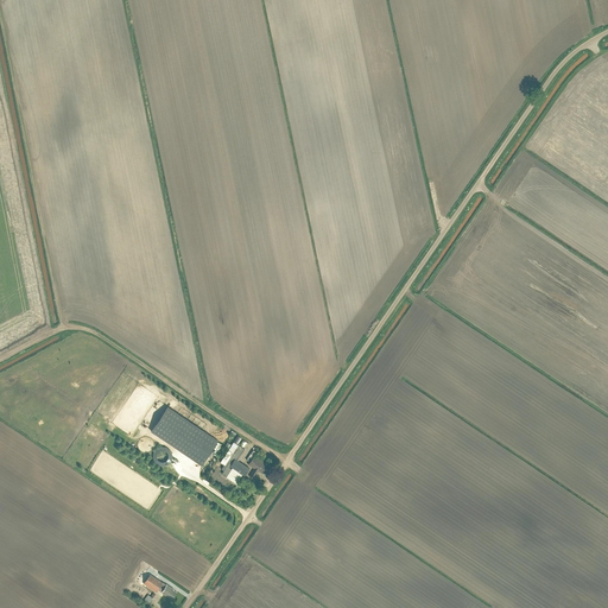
[(168,406),(151,431),(201,464),(217,441),(168,406)]
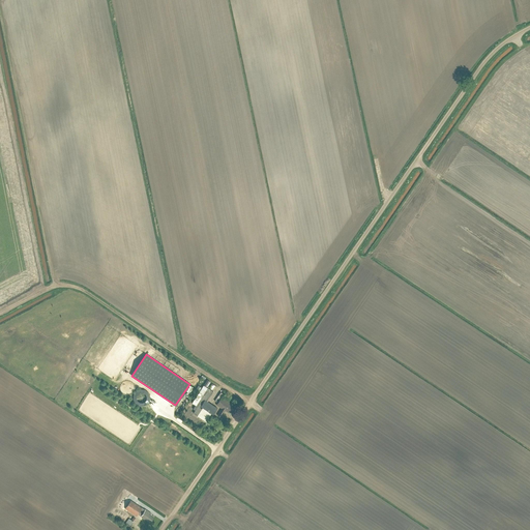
[(204,400),(205,401),(211,390),(208,389),(206,387),(209,381),(207,379),(192,403),(197,407),(193,413),(198,415),(201,411),(208,416),(210,413),(200,407),(204,400)]
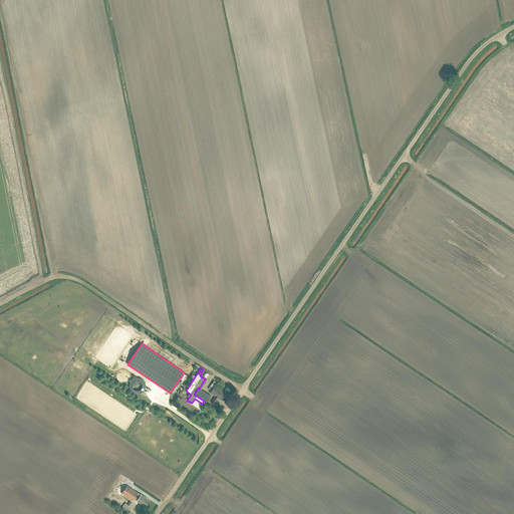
[(131,376),(129,392),(144,393),(145,378),(131,376)]
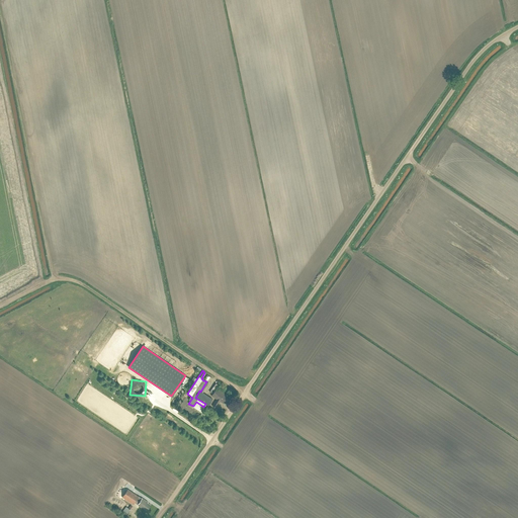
[(218,403),(219,400),(224,403),(228,396),(223,393),(222,393),(223,392),(216,387),(218,384),(216,383),(209,392),(212,394),(211,396),(217,399),(211,406),(214,408),(216,407),(218,403)]
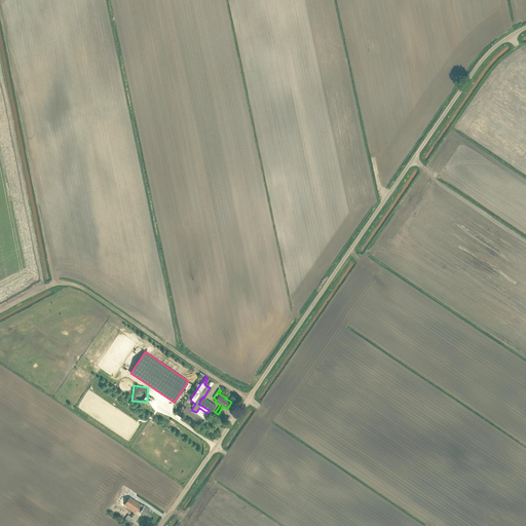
[(216,405),(203,398),(202,397),(198,404),(209,410),(212,412),(216,405)]
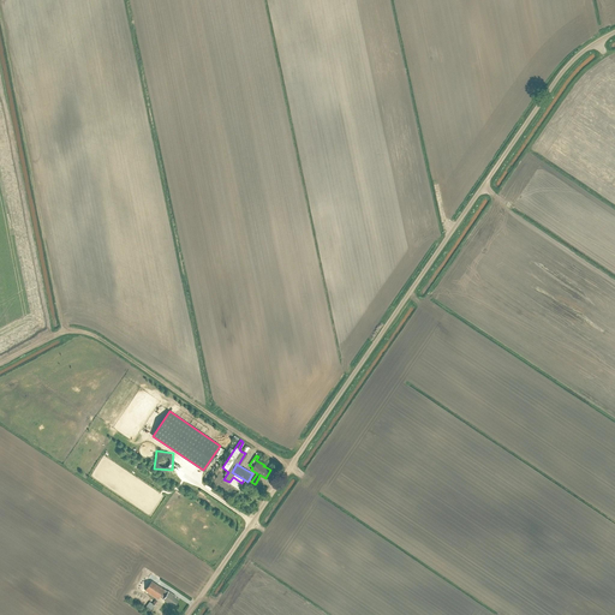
[(243,483),(242,483),(233,477),(230,482),(228,482),(238,489),(243,483)]
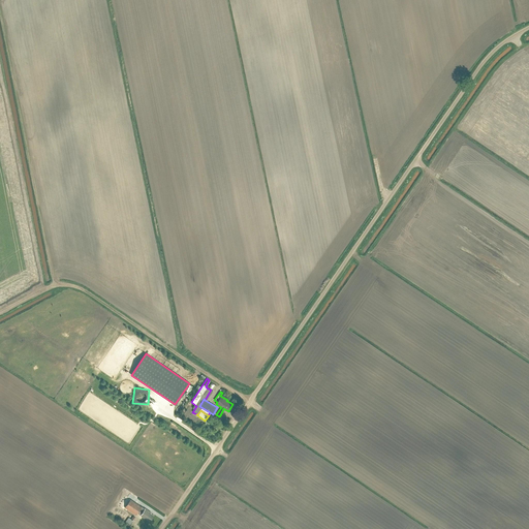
[(145,508),(130,499),(125,507),(135,515),(137,512),(141,515),(139,516),(145,518),(149,521),(153,516),(151,514),(151,512),(145,508)]
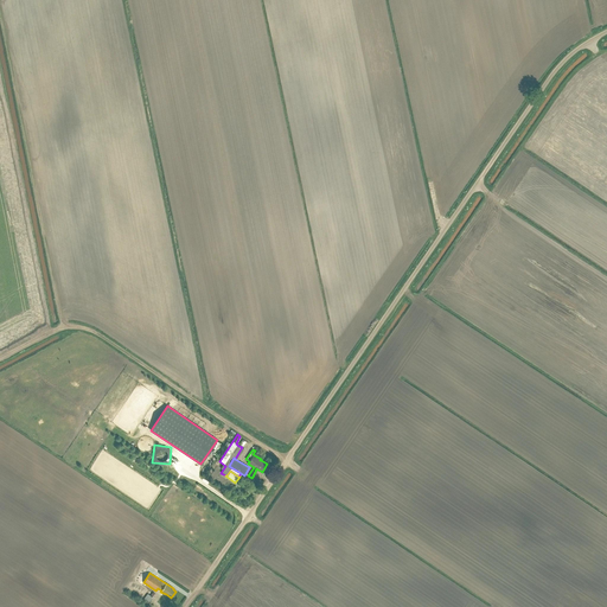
[(153,592),(151,596),(147,594),(142,601),(147,605),(155,594),(153,592)]
